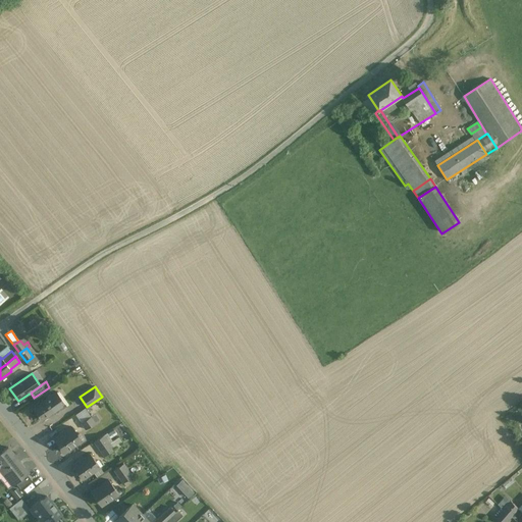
[(56,392),(39,404),(40,405),(34,409),(41,420),(54,411),(56,413),(66,406),(56,392)]
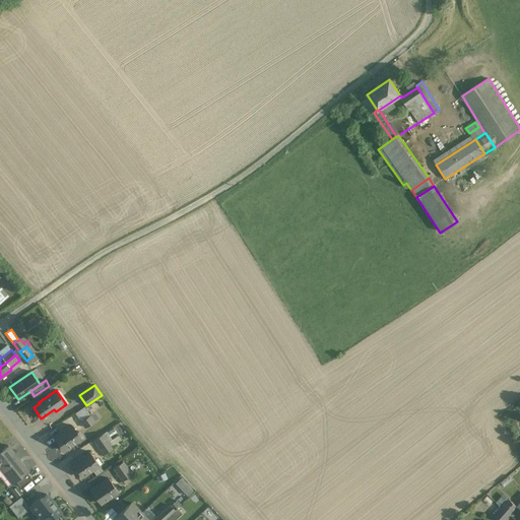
[(90,415),(81,421),(85,428),(94,421),(90,415)]
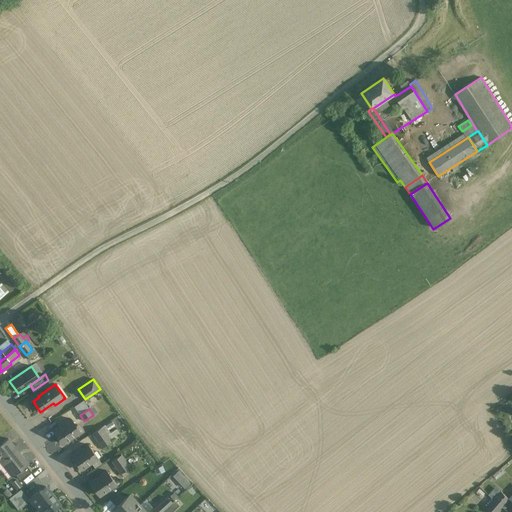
[(70,419),(53,430),(63,444),(80,433),(70,419)]
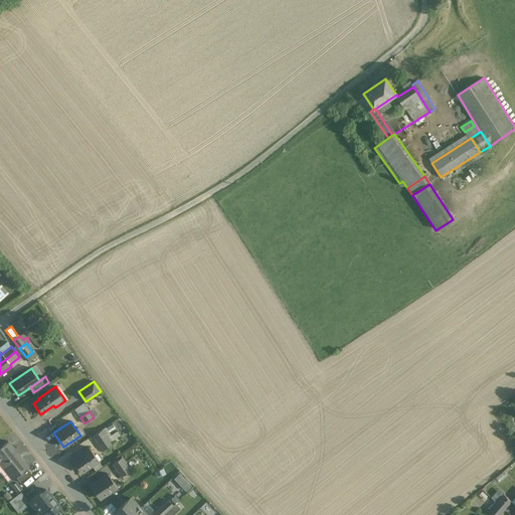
[(108,438),(102,430),(93,436),(99,444),(108,438)]
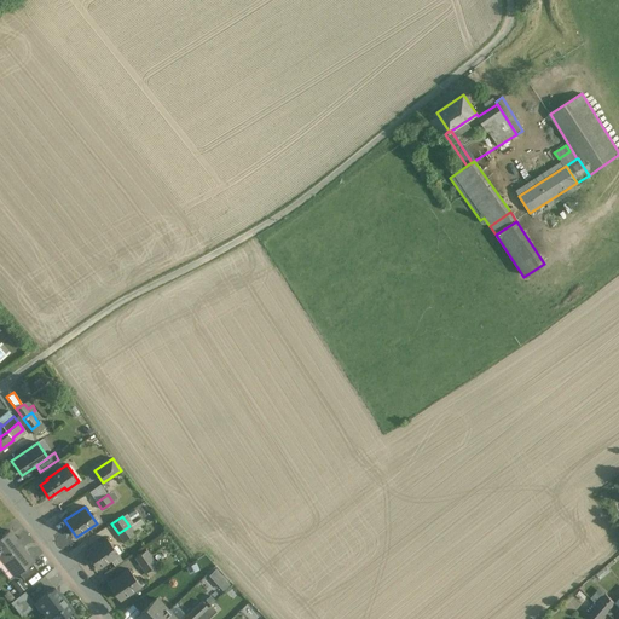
[(129,526),(119,533),(123,542),(134,534),(129,526)]
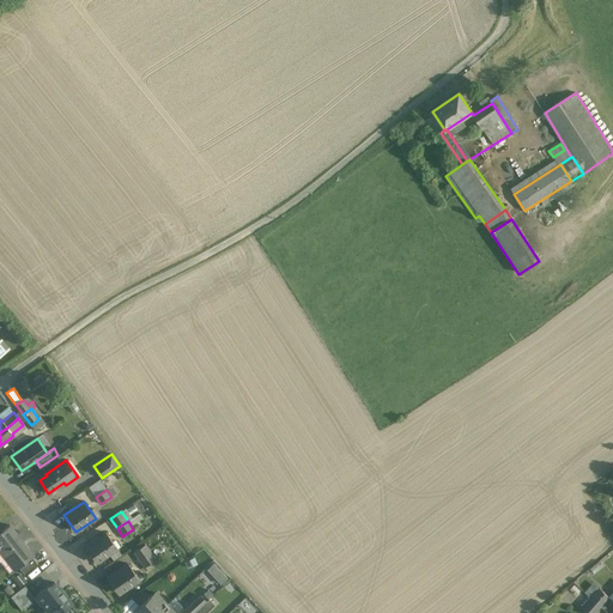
[(10,526),(0,533),(0,545),(16,534),(10,526)]
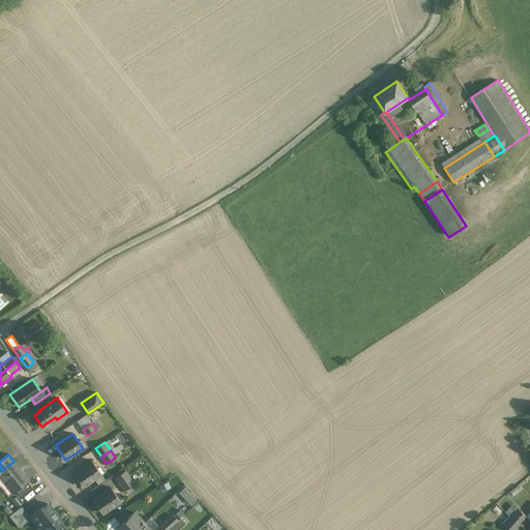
[(91,461),(75,472),(84,487),(101,475),(91,461)]
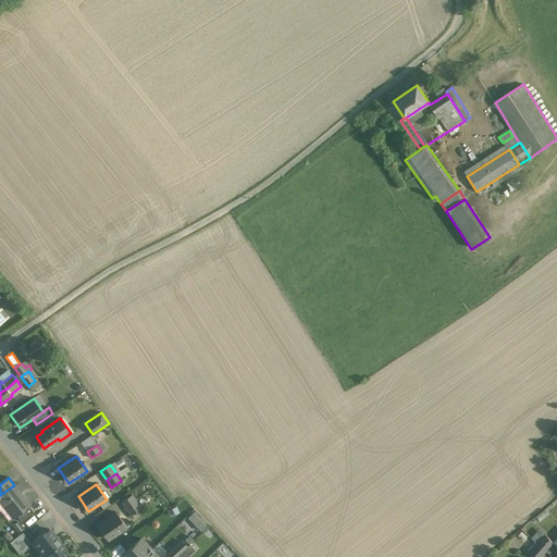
[(14,485),(0,495),(0,500),(14,518),(16,516),(28,507),(29,506),(21,494),(21,493),(14,485)]
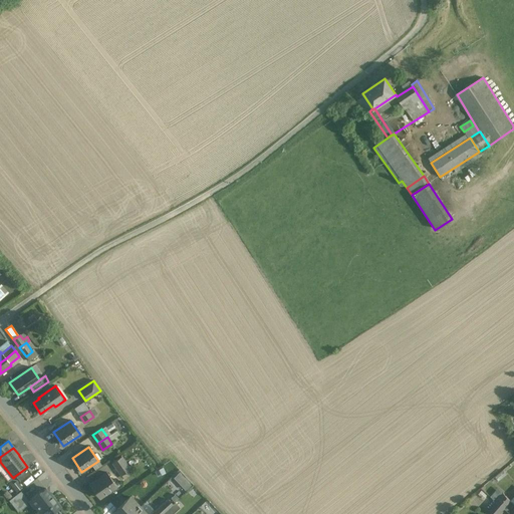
[(121,457),(112,463),(120,476),(131,469),(121,457)]
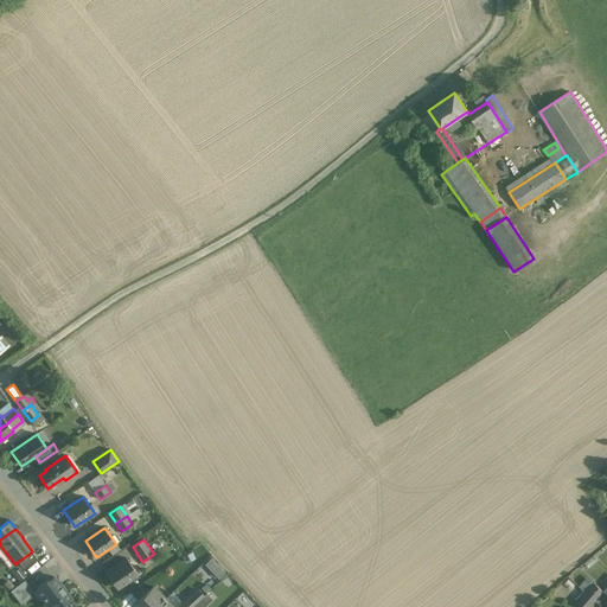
[(31,553),(18,562),(24,569),(37,560),(31,553)]
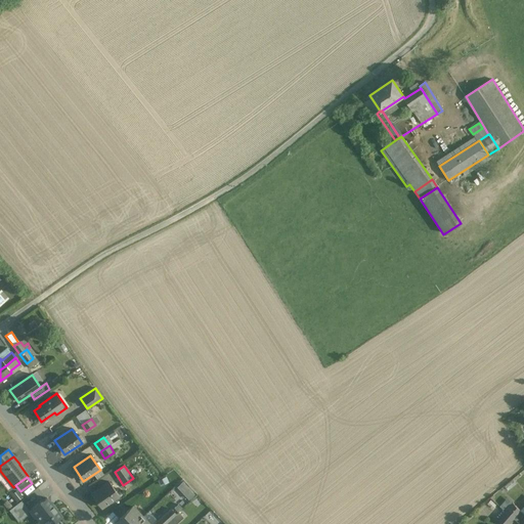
[(177,486),(189,498),(195,492),(183,480),(177,486)]
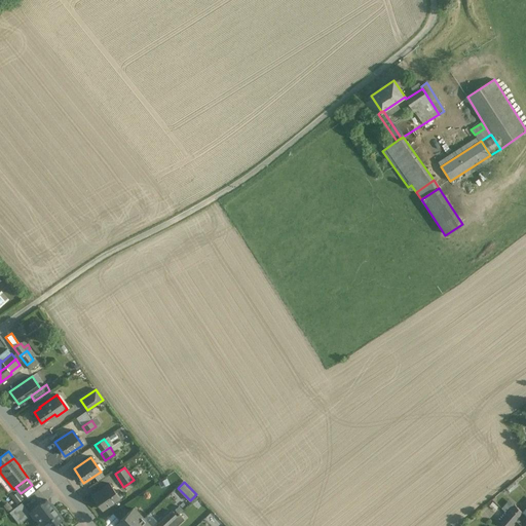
[(110,484),(92,495),(102,510),(119,498),(110,484)]
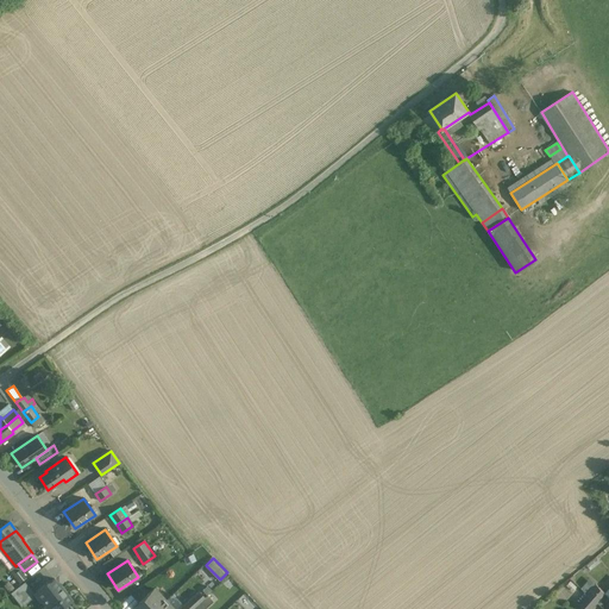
[(60,608),(71,601),(55,579),(49,584),(48,583),(36,591),(49,608),(60,608)]
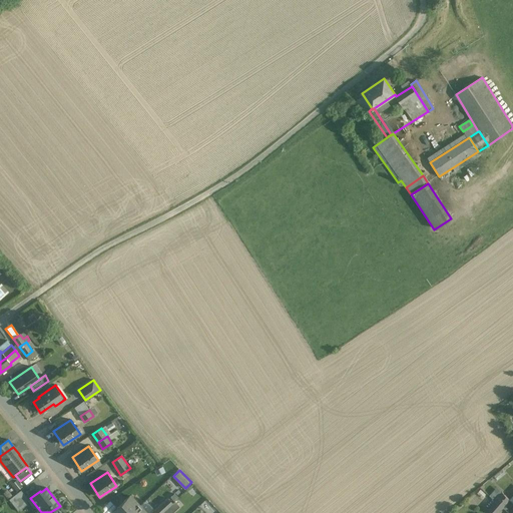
[(27,502),(19,492),(9,500),(17,510),(27,502)]
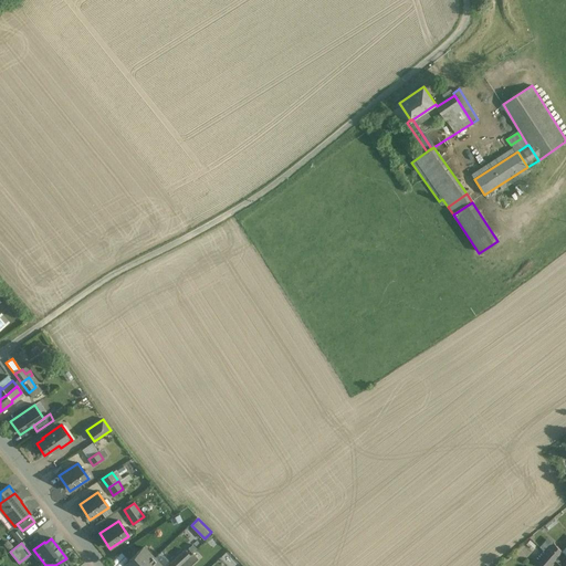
[(554,543),(536,561),(542,565),(551,565),(564,552),(554,543)]
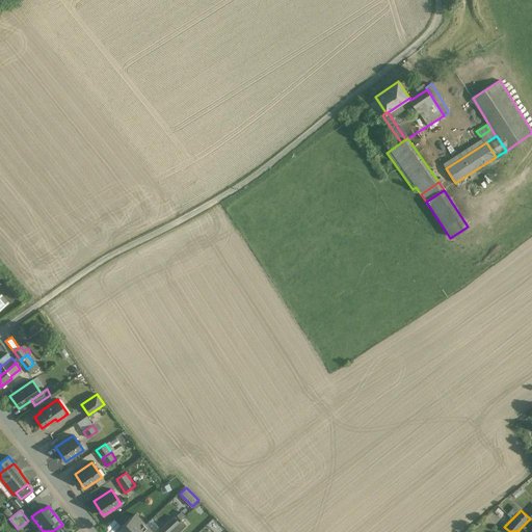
[(120,529),(116,531),(137,531),(144,526),(134,515),(120,529)]
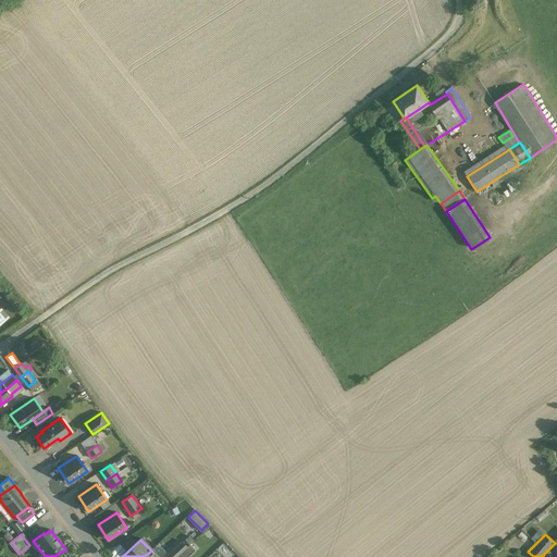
[(182,542),(168,555),(169,556),(175,556),(187,547),(187,546),(182,542)]
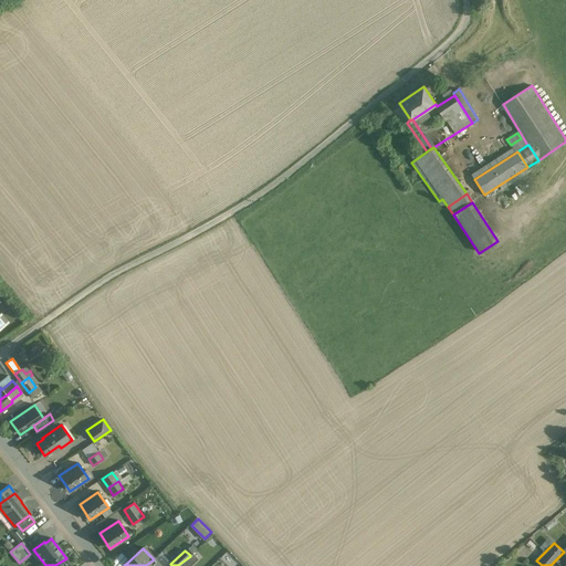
[(190,556),(178,565),(190,565),(198,559),(192,553),(190,555),(190,556)]
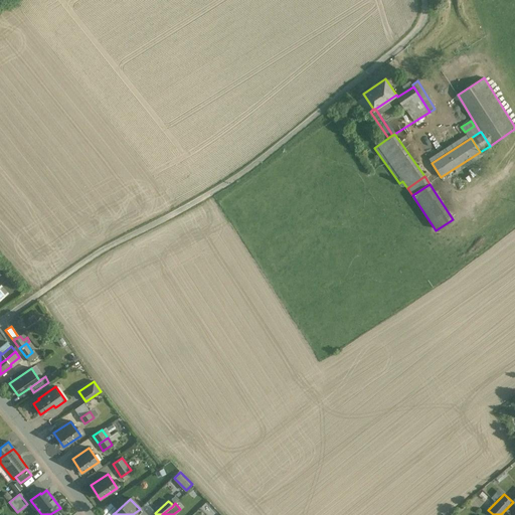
[(116,512),(109,504),(101,511),(105,514),(112,514),(113,514),(116,512)]
